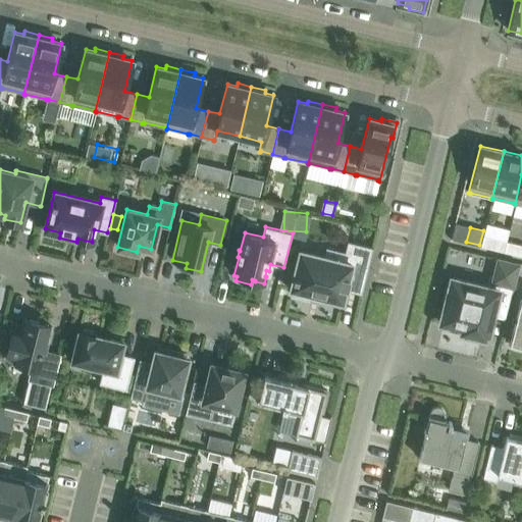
[(484,231),(480,246),(501,251),(504,237),(484,231)]
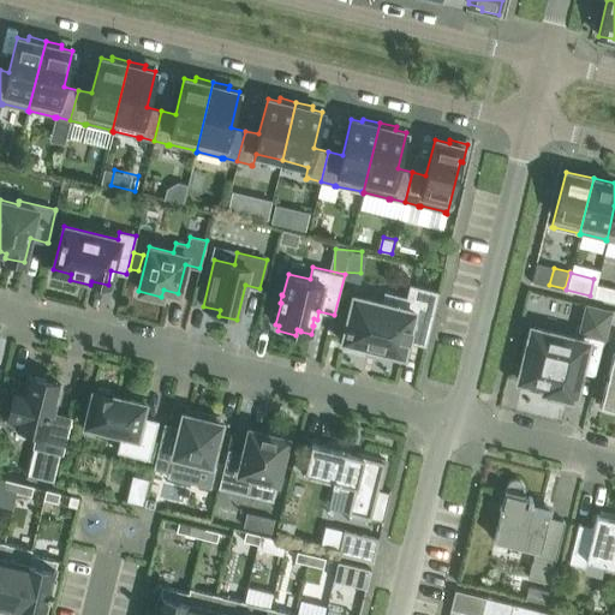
[(614,285),(604,282),(601,297),(614,300),(614,297),(614,285)]
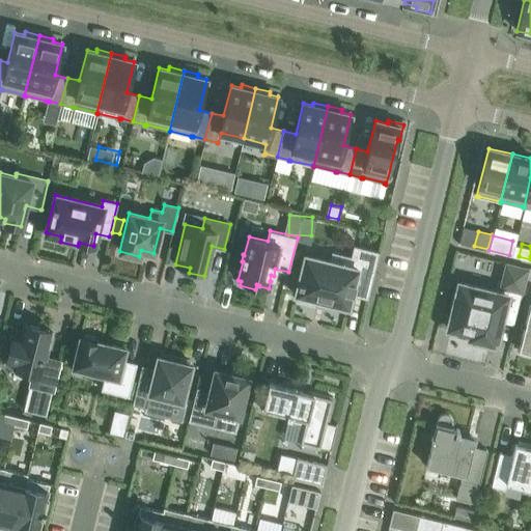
[(352,295),(367,299),(379,251),(354,245),(348,266),(305,255),(299,280),(298,283),(298,284),(296,294),(298,295),(297,301),(313,305),(314,299),(348,307),(352,295)]
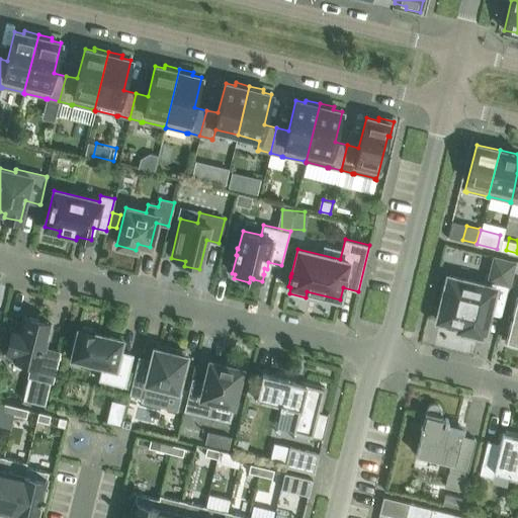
[(515,261),(493,256),(488,278),(484,277),(483,284),(447,275),(444,287),(442,287),(438,303),(441,303),(436,320),(458,325),(457,329),(481,335),(482,331),(484,331),(496,282),(509,285),(515,261)]
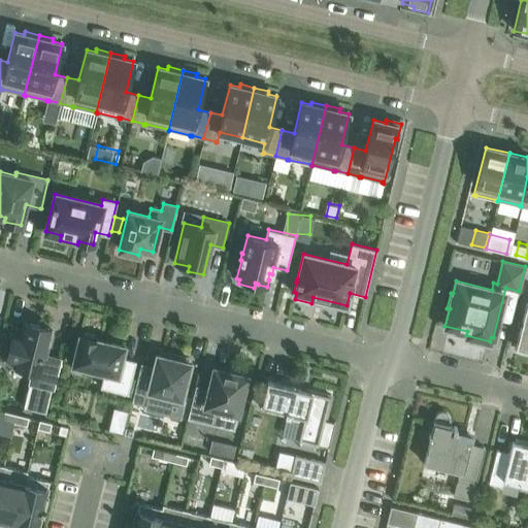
[(519,352),(527,354),(527,303),(526,303),(516,347),(520,348),(519,352)]
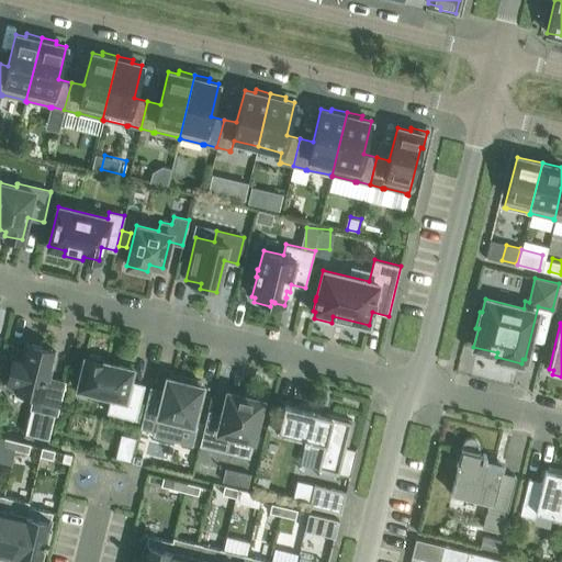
[(49,378),(51,371),(48,370),(54,349),(26,343),(23,359),(13,356),(7,382),(17,384),(15,390),(34,394),(31,408),(57,415),(66,381),(49,378)]
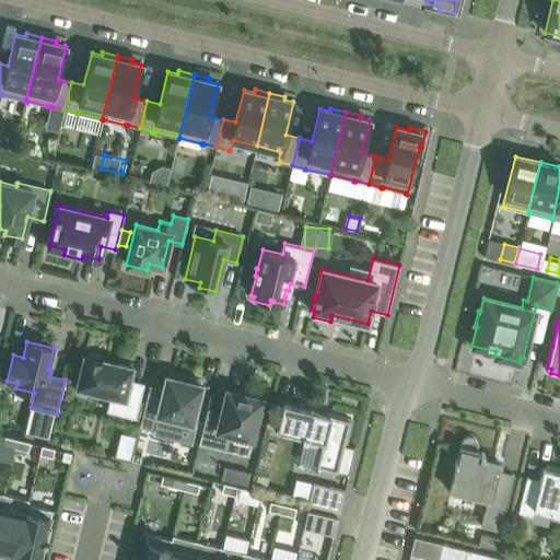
[(131,368),(101,360),(102,356),(89,352),(88,357),(84,356),(77,391),(98,396),(100,392),(111,395),(107,410),(135,417),(143,383),(128,380),(131,368)]
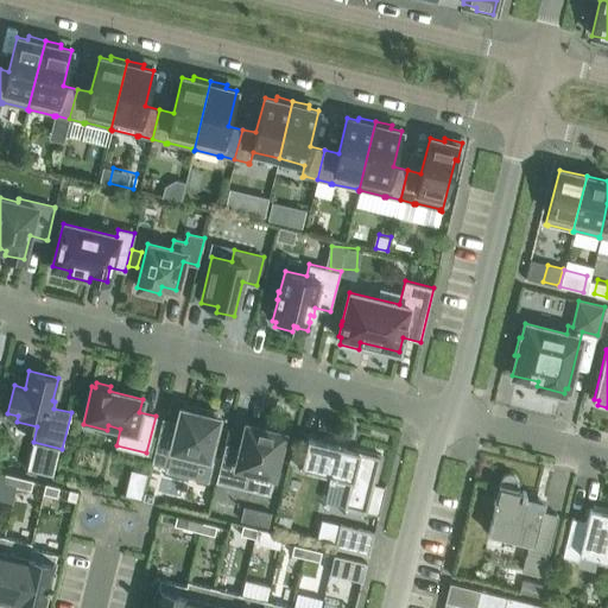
[(177,422),(163,418),(154,453),(170,457),(172,450),(209,458),(219,417),(215,417),(216,412),(198,407),(197,412),(181,407),(177,422)]
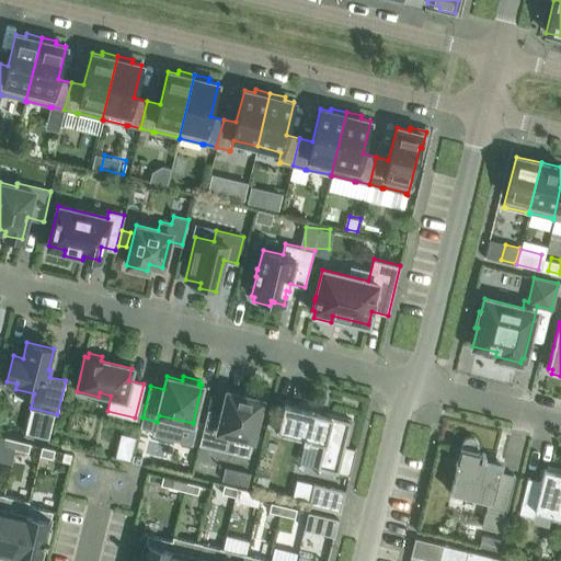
[(207,410),(201,435),(230,443),(232,434),(252,438),(262,400),(260,399),(261,395),(244,390),(243,395),(227,391),(222,413),(207,410)]
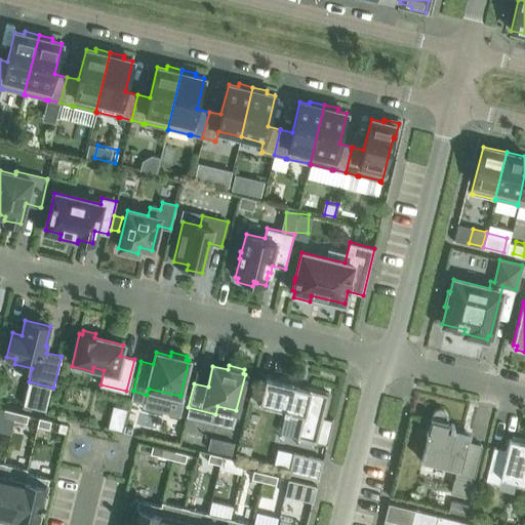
[(322,417),(323,412),(324,413),(329,393),(309,388),(309,390),(266,378),(263,391),(252,388),(249,399),(260,402),(259,403),(284,409),(283,411),(285,412),(285,415),(301,419),(296,437),(316,442),(325,444),(325,446),(326,446),(333,417),(332,417),(331,419),(322,417)]
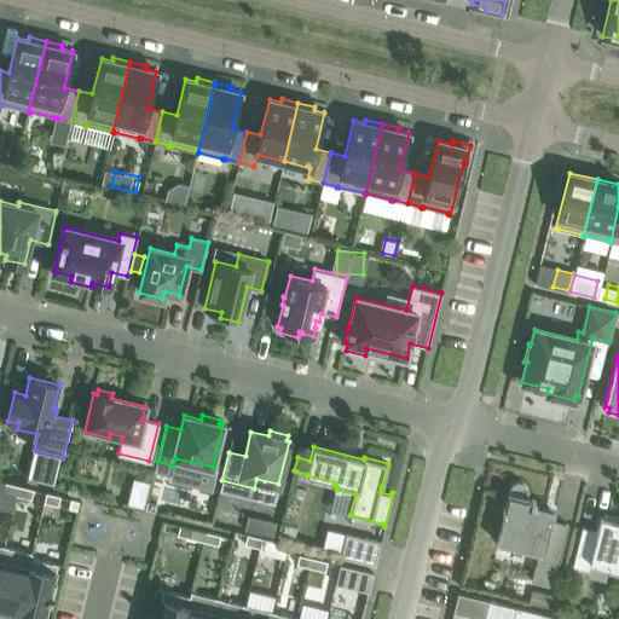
[(527,498),(528,493),(528,492),(528,490),(528,489),(527,487),(526,485),(525,484),(524,482),(522,482),(520,481),(519,481),(518,481),(516,481),(515,482),(514,482),(513,484),(512,485),(510,486),(509,487),(509,489),(504,508),(503,508),(502,513),(504,513),(497,543),(538,553),(532,580),(554,586),(568,525),(551,520),(554,512),(533,507),(536,499),(531,499),(531,501),(526,499),(526,498),(527,498)]
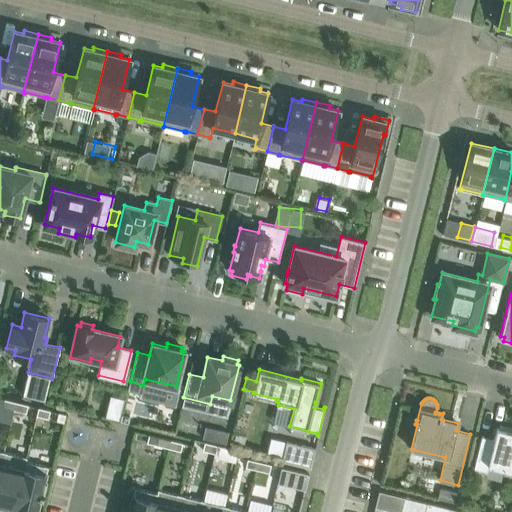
[(2,407),(14,410),(16,402),(4,399),(2,407)]
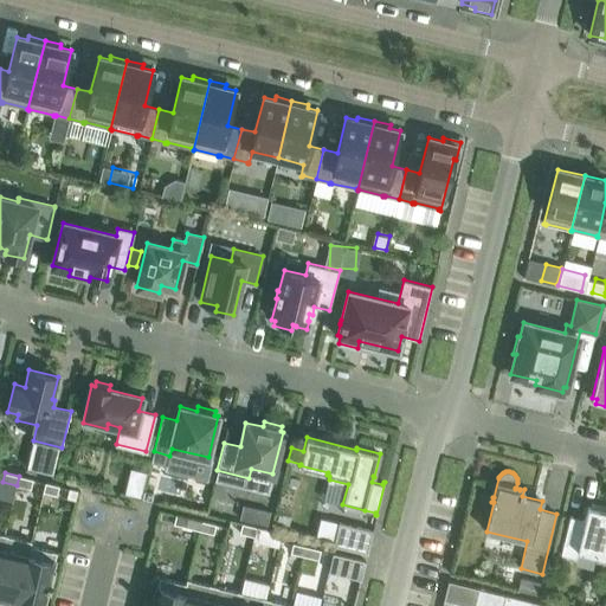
[(31,488),(33,479),(19,476),(17,485),(31,488)]
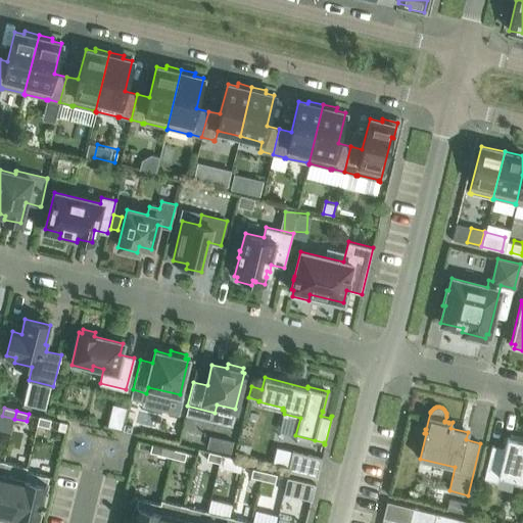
[(49,427),(51,419),(39,416),(37,424),(49,427)]
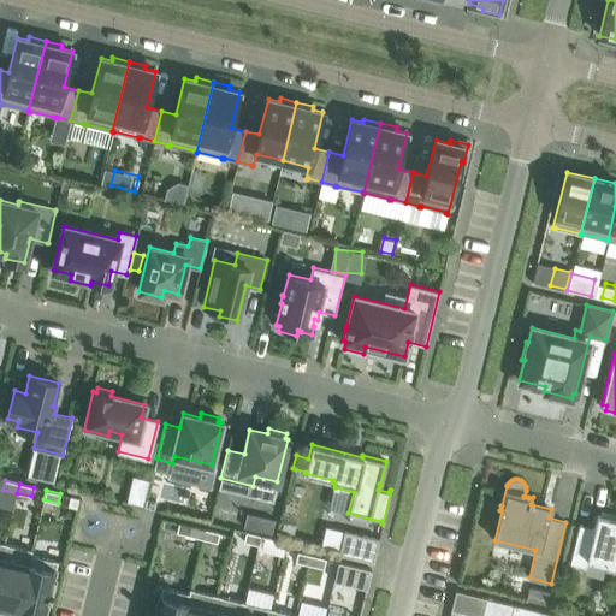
[(587,560),(615,566),(615,519),(598,515),(594,528),(579,525),(570,563),(586,567),(587,560)]
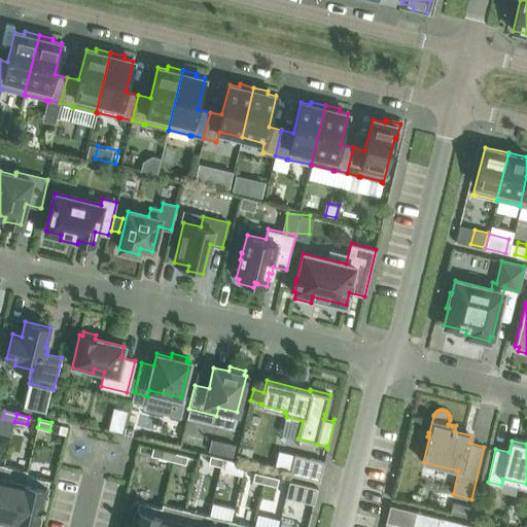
[(155,448),(153,456),(173,461),(175,453),(164,450),(155,448)]
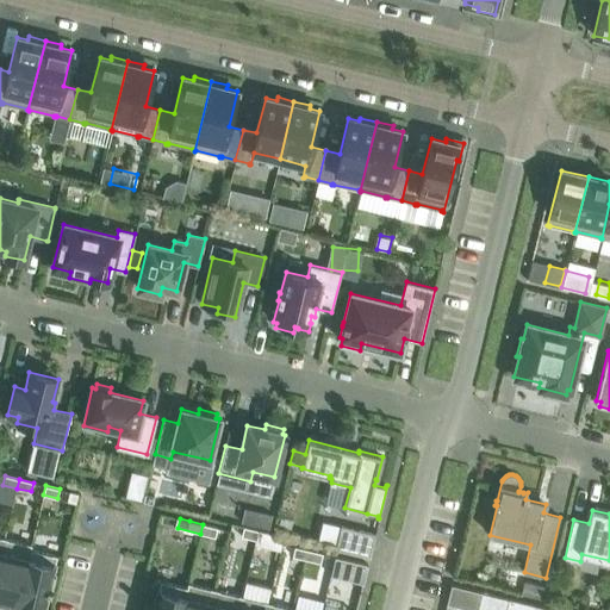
[(203,524),(200,534),(219,537),(222,529),(217,528),(203,524)]
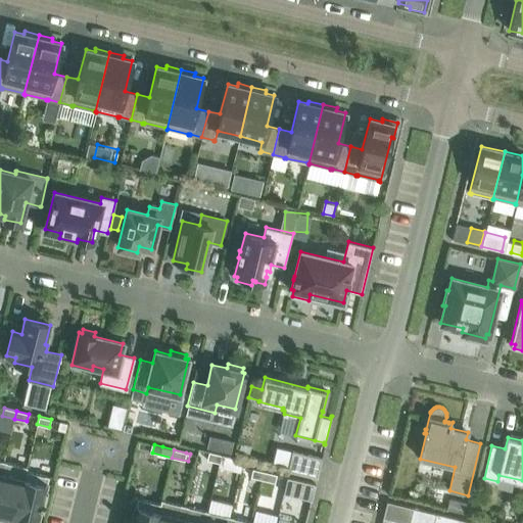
[(292,450),(287,470),(317,477),(322,458),(292,450)]
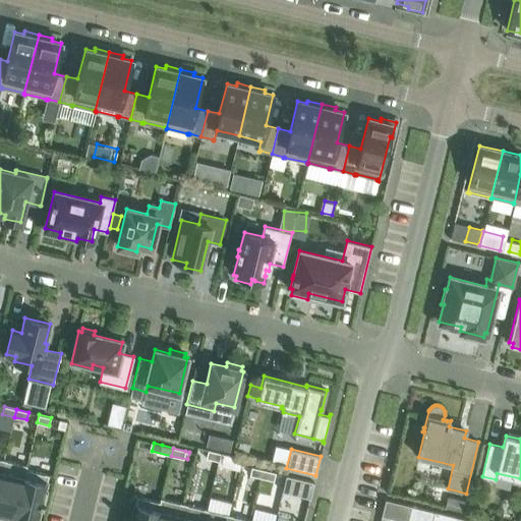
[(206,458),(218,461),(220,453),(208,450),(206,458)]
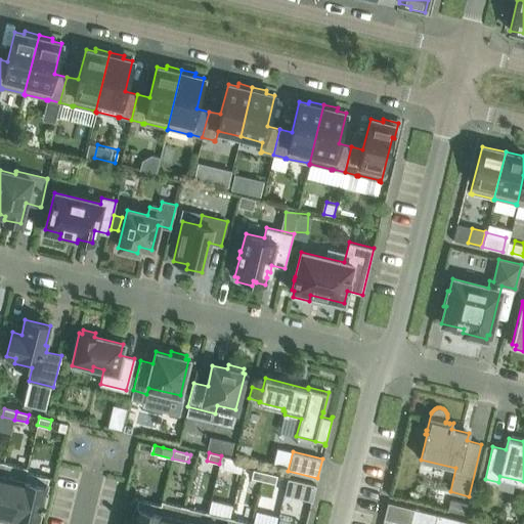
[(219,464),(218,467),(241,472),(243,467),(244,461),(221,455),(219,464)]
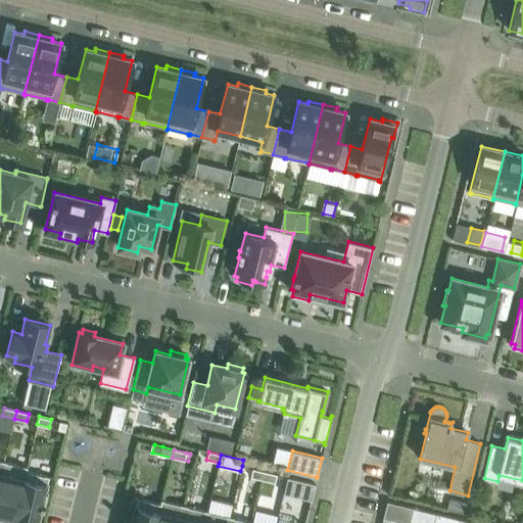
[(13,521),(27,467),(4,461),(0,477),(0,513),(13,517),(12,521),(13,521)]
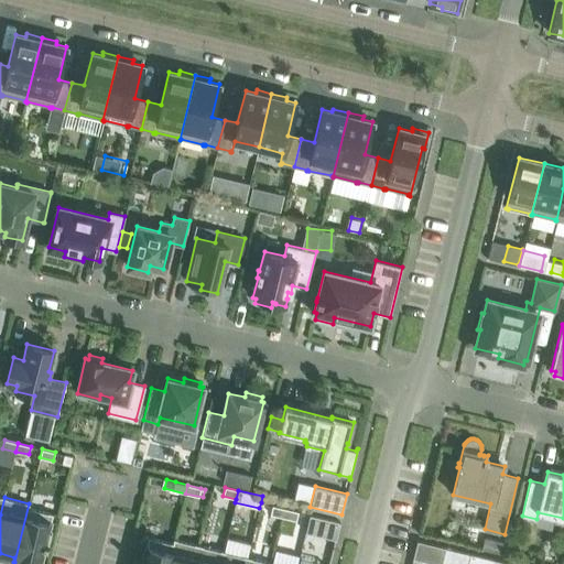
[(30,503),(29,503),(14,562),(22,563),(40,563),(45,545),(46,546),(51,530),(49,530),(53,514),(53,513),(29,508),(30,503)]
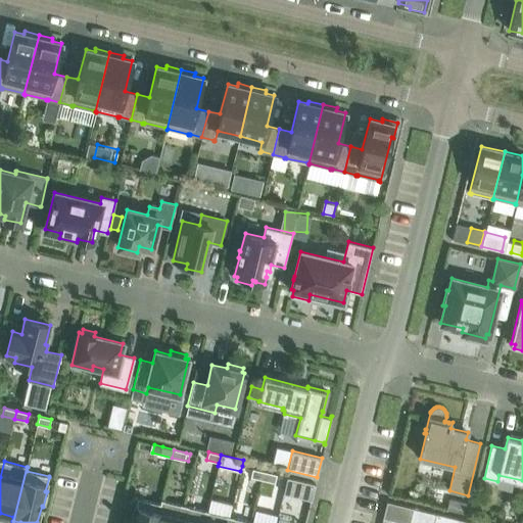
[(263,479),(265,471),(252,468),(250,476),(263,479)]
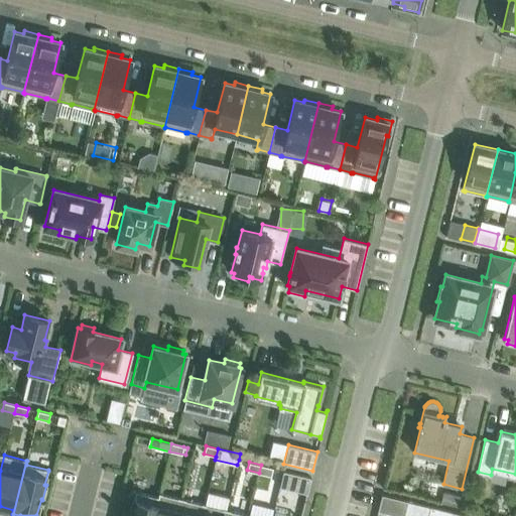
[(273,468),(261,465),(259,473),(271,476),(273,468)]
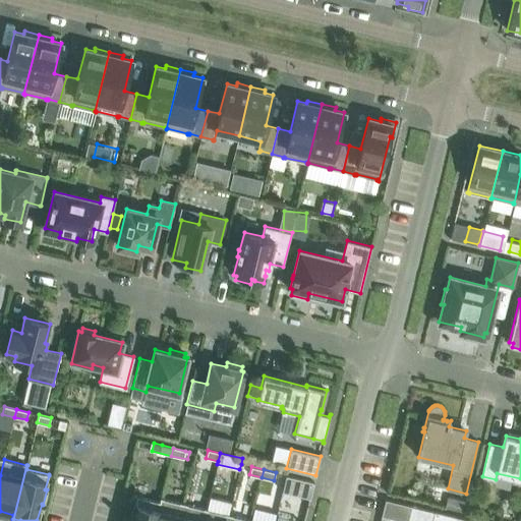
[(310,498),(314,481),(286,475),(282,491),(310,498)]
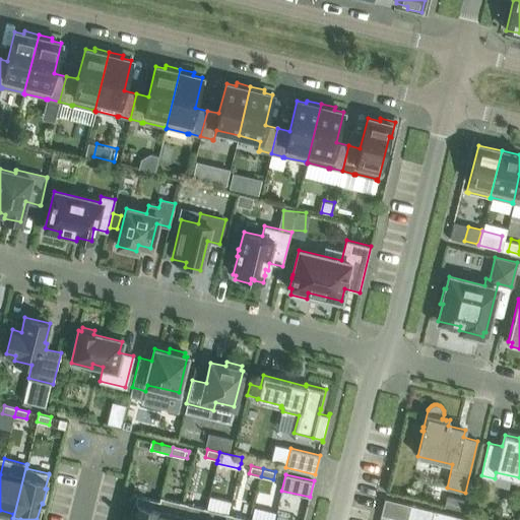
[(154,519),(160,497),(159,497),(158,501),(136,495),(134,504),(133,510),(131,510),(128,519),(154,519)]
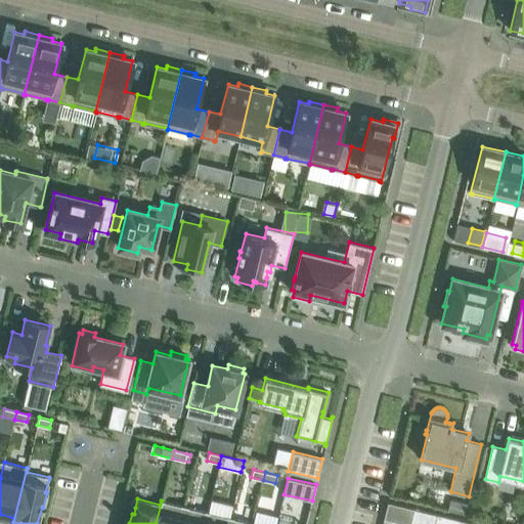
[(180,523),(185,506),(162,500),(156,523),(180,523)]
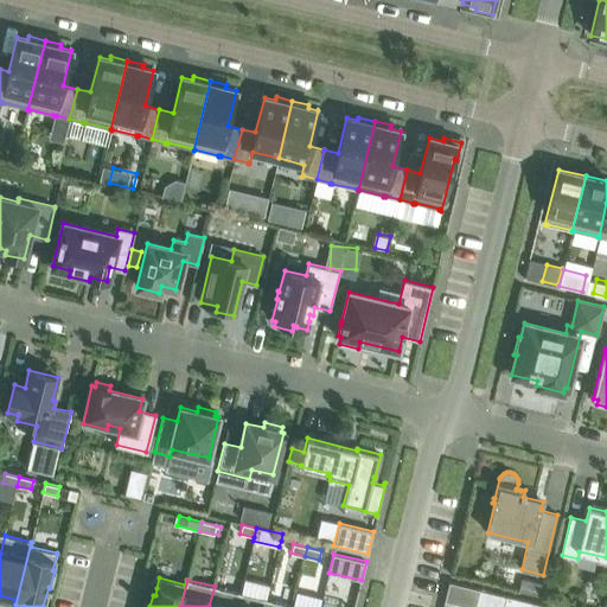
[(474,606),(479,589),(449,581),(445,600),(471,606),(474,606)]
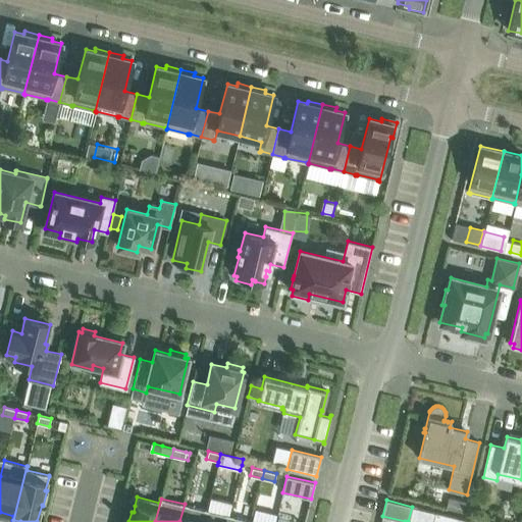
[(185,504),(179,521),(203,521),(206,510),(185,504)]
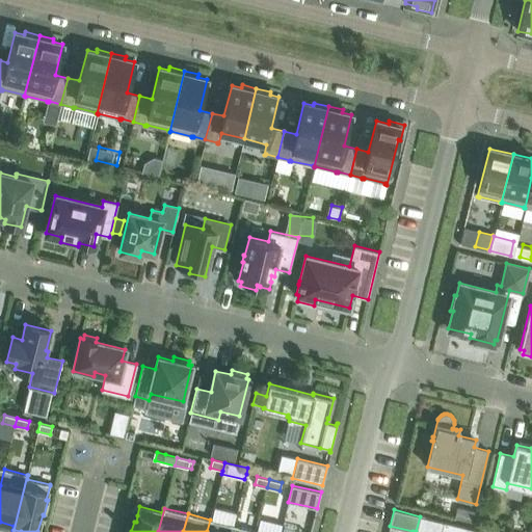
[(432,520),(421,516),(419,525),(431,528),(432,520)]
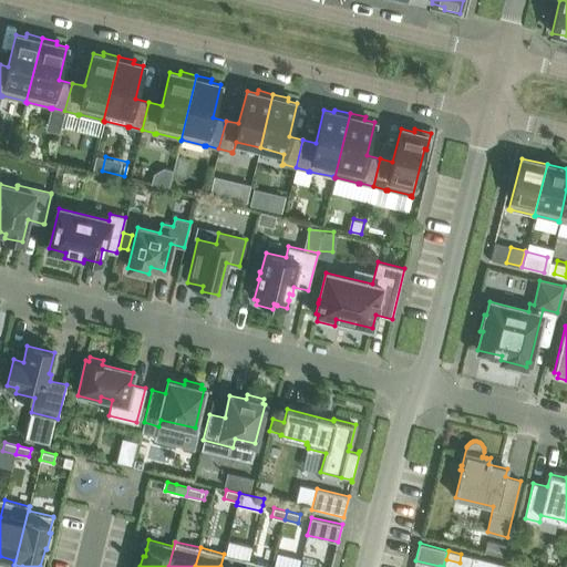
[(224,554),(220,566),(246,566),(248,559),(224,554)]
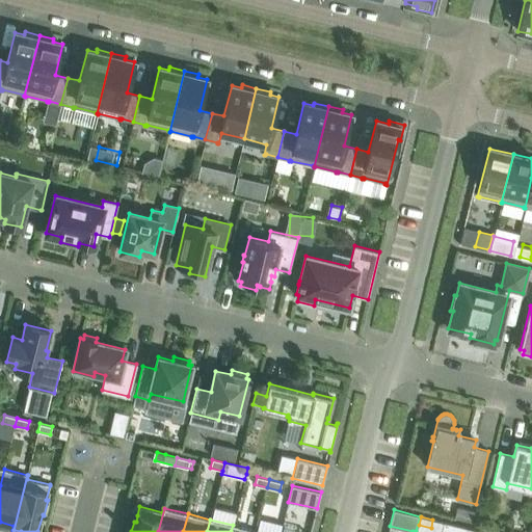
[(444,522),(441,531),(464,531),(466,528),(454,525),(444,522)]
